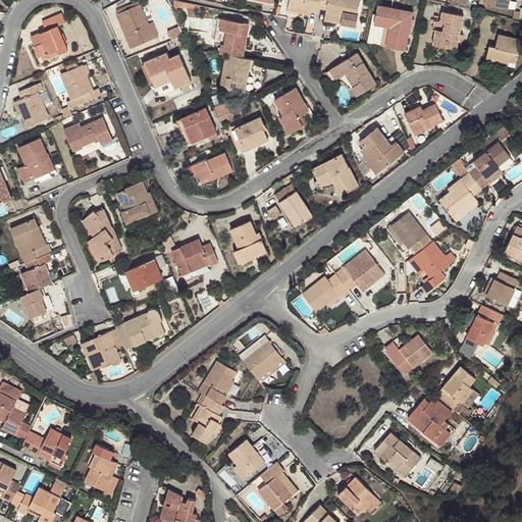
[(289,0),(288,6),(318,11),(319,6),(320,0),(289,0)]
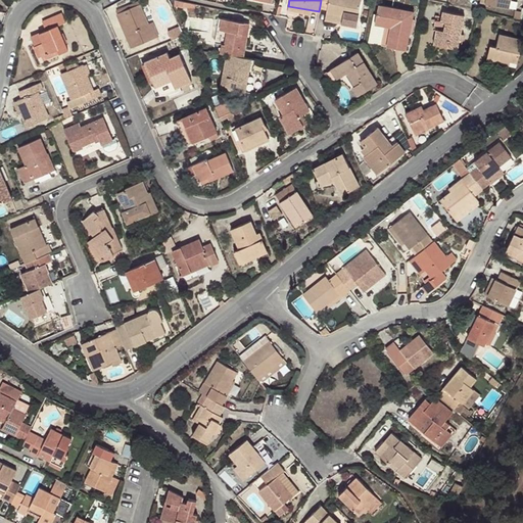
[(321,0),(320,6),(327,8),(326,13),(355,19),(360,0),(321,0)]
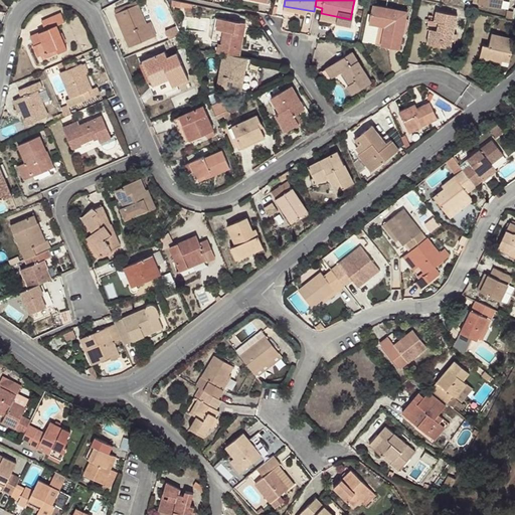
[(479,0),(479,3),(501,8),(502,0),(479,0)]
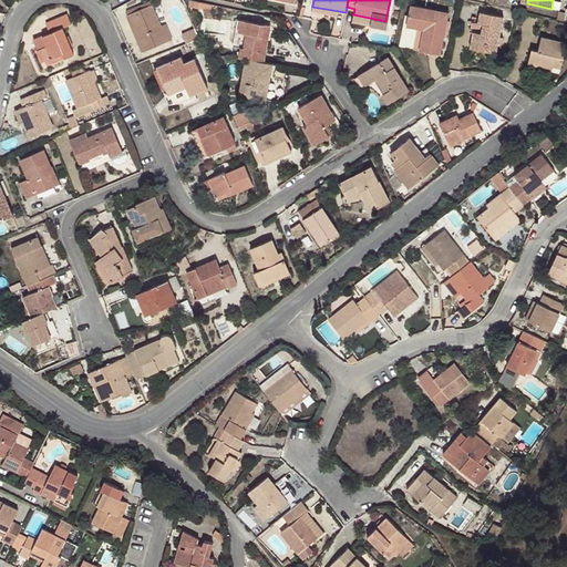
[(125,10),(130,21),(135,20),(138,28),(133,30),(142,52),(166,41),(157,19),(151,3),(144,6),(143,2),(125,10)]
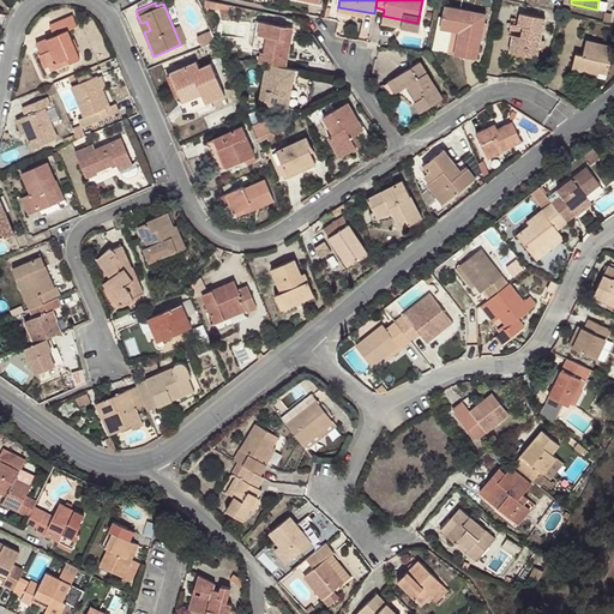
[(444,4),(440,19),(459,24),(453,53),(476,59),(486,12),(444,4)]
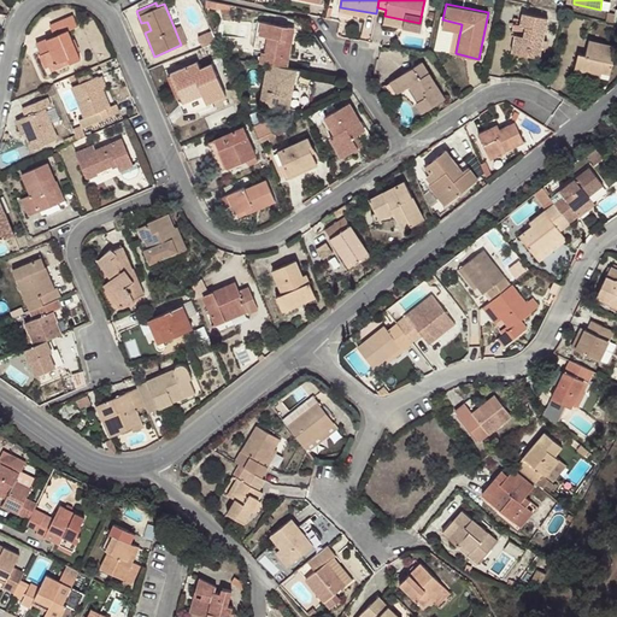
[(547,18),(521,13),(517,24),(524,27),(522,36),(513,34),(510,51),(539,57),(547,18)]
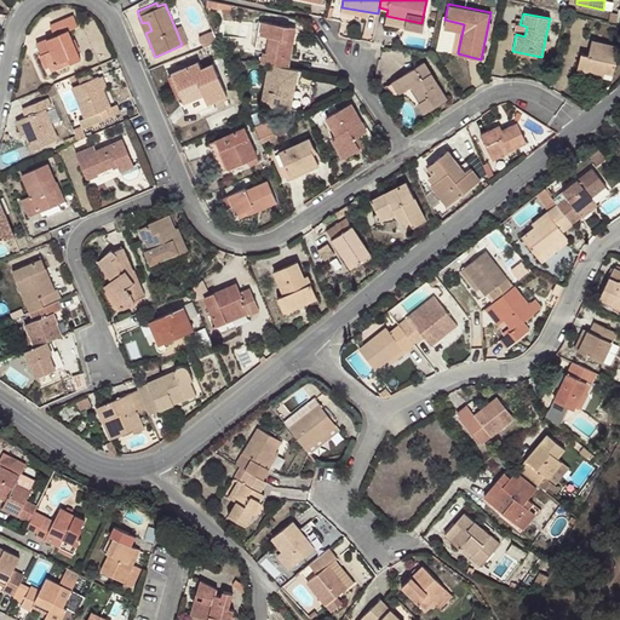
[(35,41),(40,53),(44,52),(49,65),(69,57),(70,63),(81,59),(68,29),(78,26),(73,15),(50,24),(53,33),(35,41)]
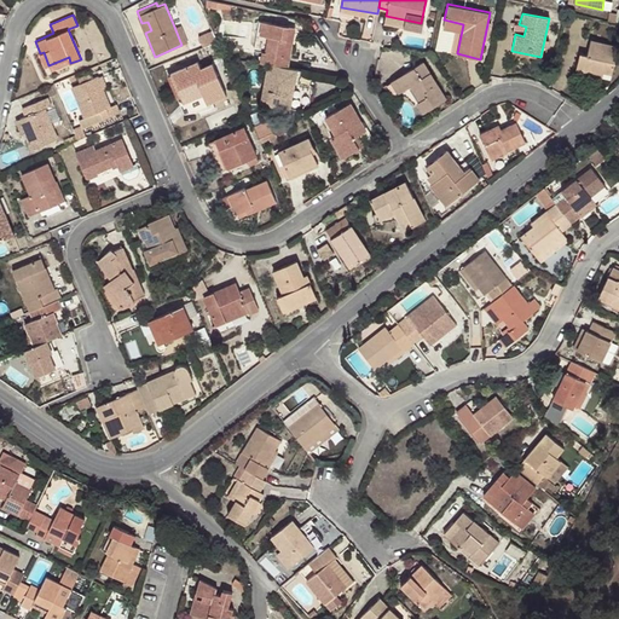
[(420,32),(421,23),(386,16),(383,24),(420,32)]
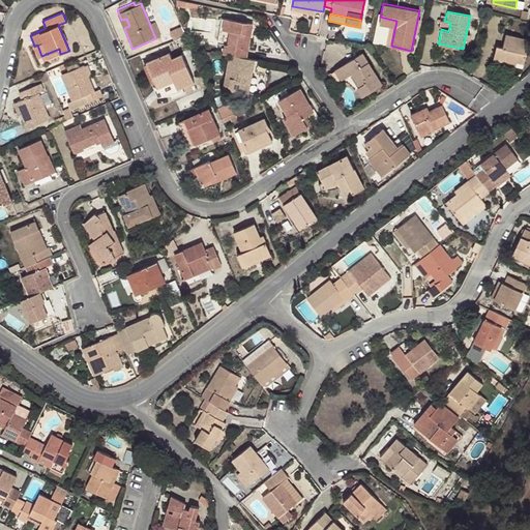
[(152,16),(147,18),(155,38),(162,36),(152,16)]
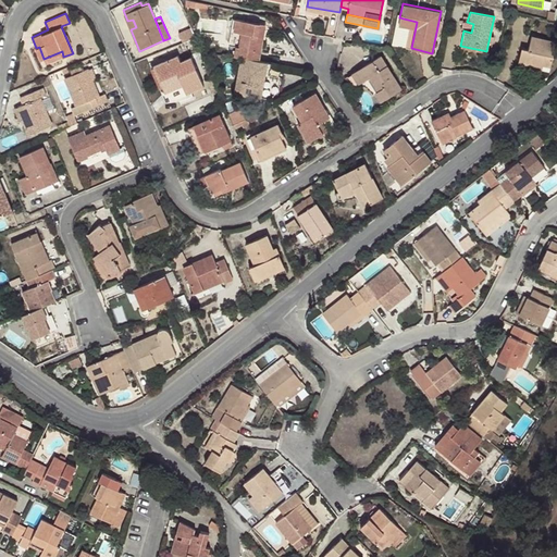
[(417,22),(399,17),(398,25),(399,25),(409,27),(406,44),(405,47),(411,48),(417,22)]
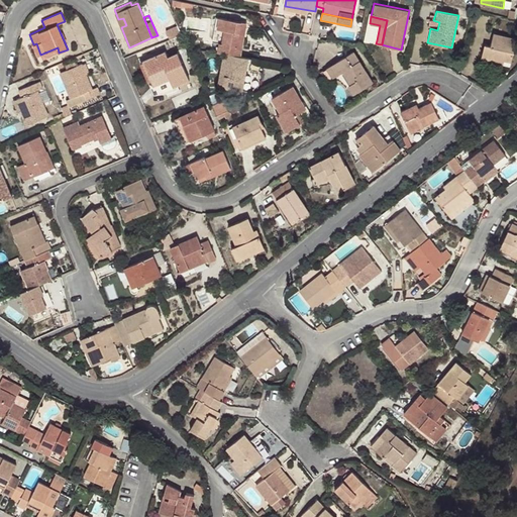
[(219,42),(217,52),(224,53),(240,56),(243,38),(237,36),(240,22),(218,18),(216,29),(223,31),(221,42),(219,42)]
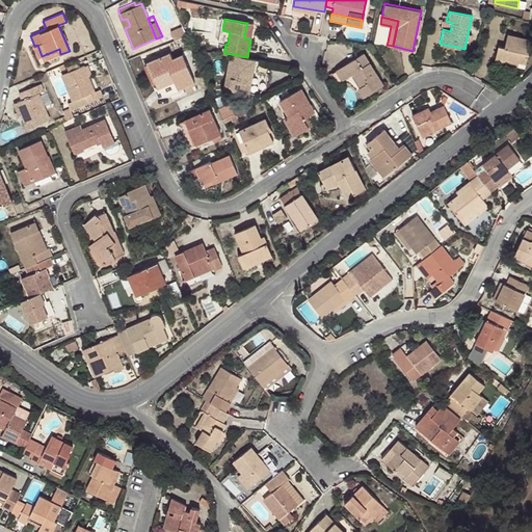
[(254,23),(247,23),(244,37),(250,40),(254,23)]
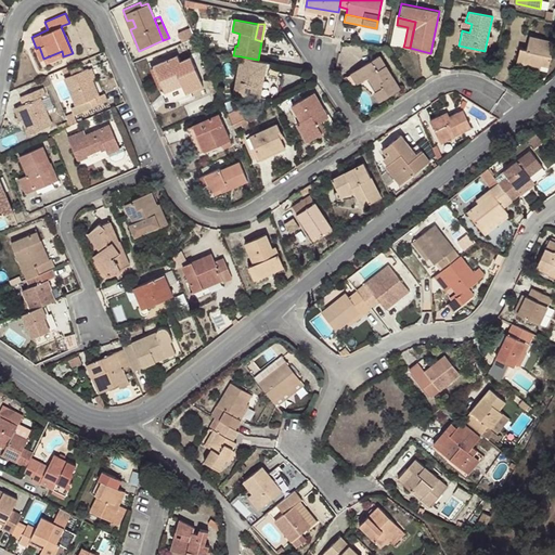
[(515,64),(527,67),(528,62),(541,65),(549,67),(554,41),(529,36),(526,49),(519,47),(515,64)]
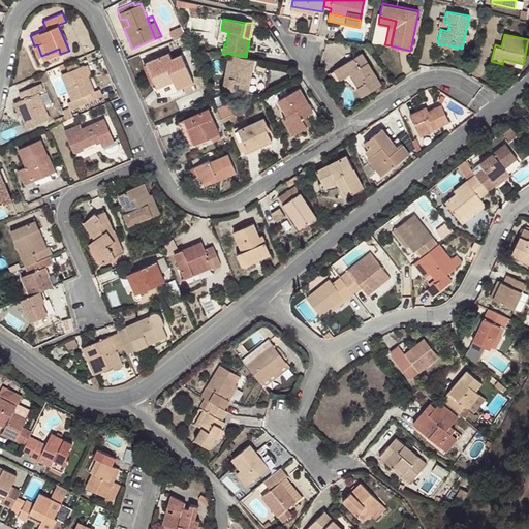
[(59,49),(41,56),(44,61),(60,54),(59,49)]
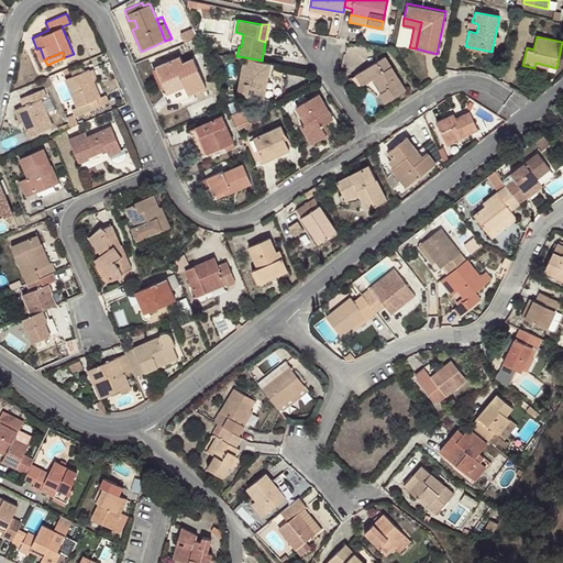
[(184,86),(185,89),(203,81),(192,57),(183,62),(179,55),(155,65),(167,94),(184,86)]
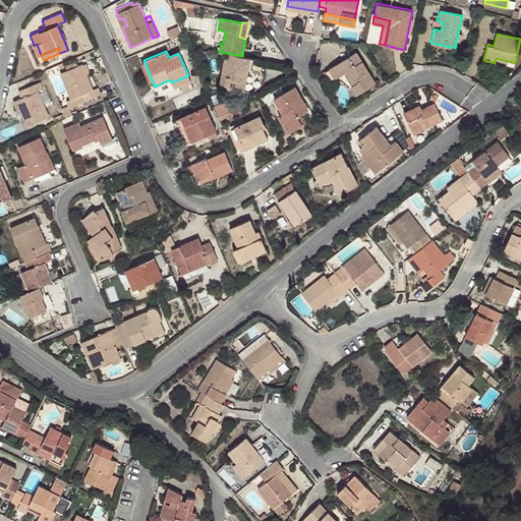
[(355,51),(331,66),(337,76),(344,72),(351,68),(358,80),(352,84),(350,85),(355,95),(374,82),(355,51)]
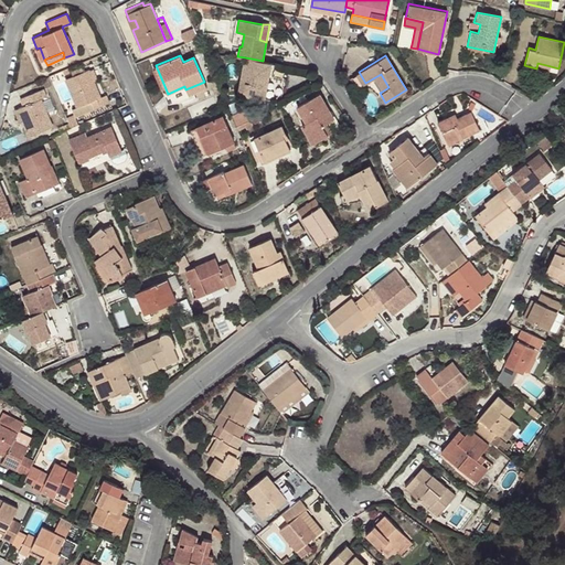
[(263,98),(270,62),(263,61),(245,57),(238,95),(263,98)]
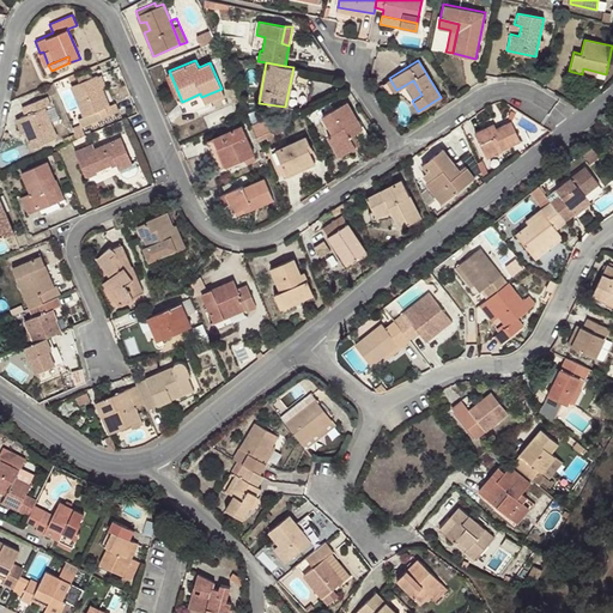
[(79,80),(72,84),(84,116),(78,119),(82,127),(97,121),(120,110),(116,102),(110,104),(103,87),(98,76),(98,74),(97,73),(91,77),(79,80)]
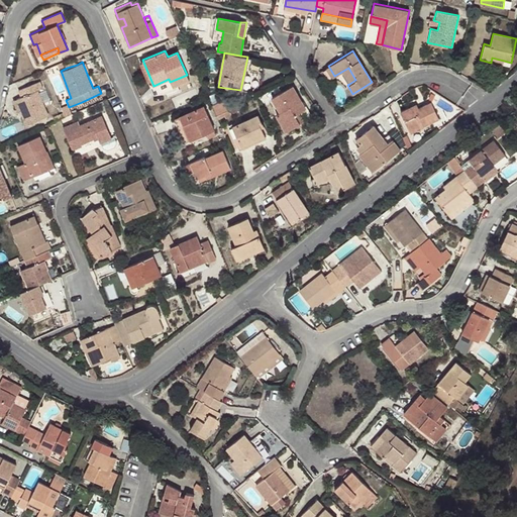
[(334,76),(328,66),(325,68),(331,78),(334,76)]
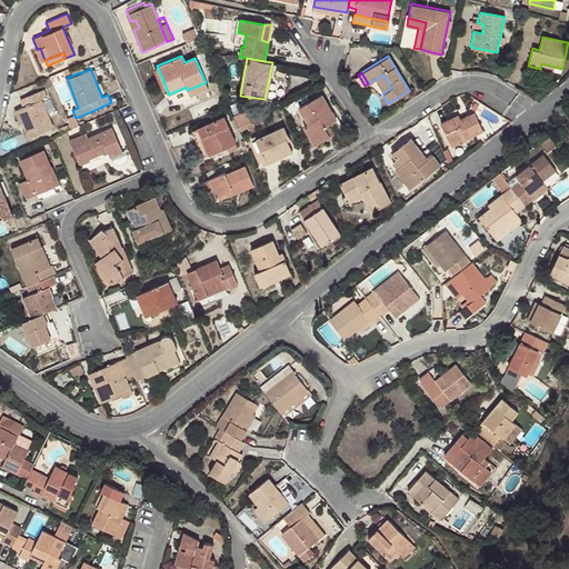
[(376,79),(385,92),(391,88),(383,75),(376,79)]
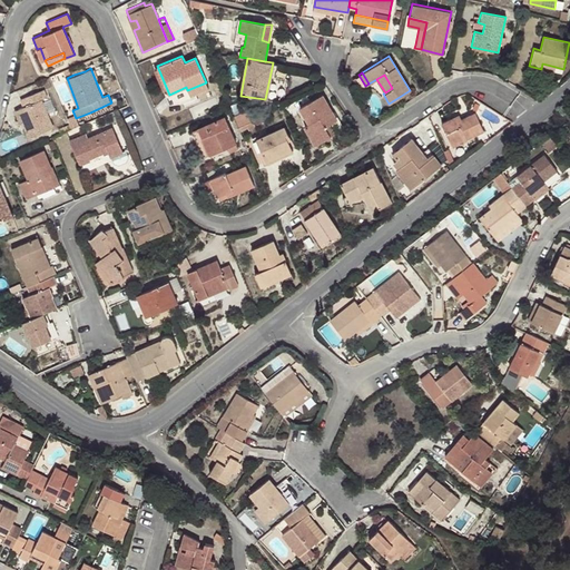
[(187,90),(189,95),(190,96),(208,87),(206,82),(187,90)]
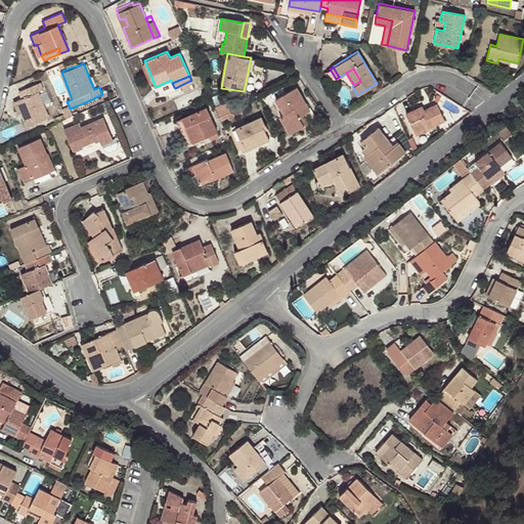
[(156,87),(157,89),(172,83),(171,80),(156,87)]
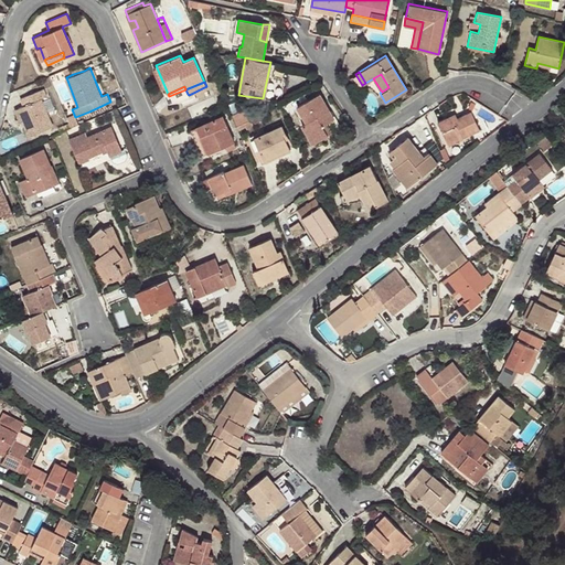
[(22,106),(18,108),(23,123),(29,136),(52,127),(41,98),(46,96),(44,88),(20,99),(22,106)]
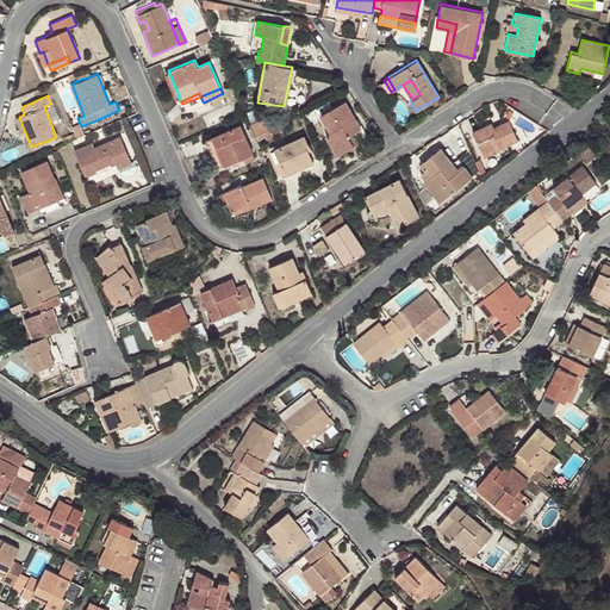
[(200,97),(182,104),(185,109),(203,101),(200,97)]
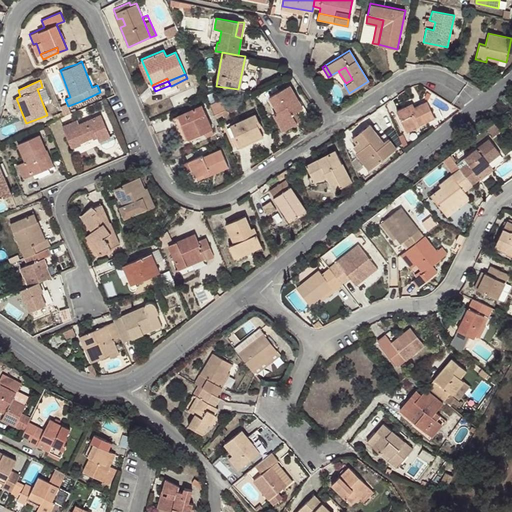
[(307,115),(290,84),(268,96),(276,110),(273,113),(282,130),(307,115)]
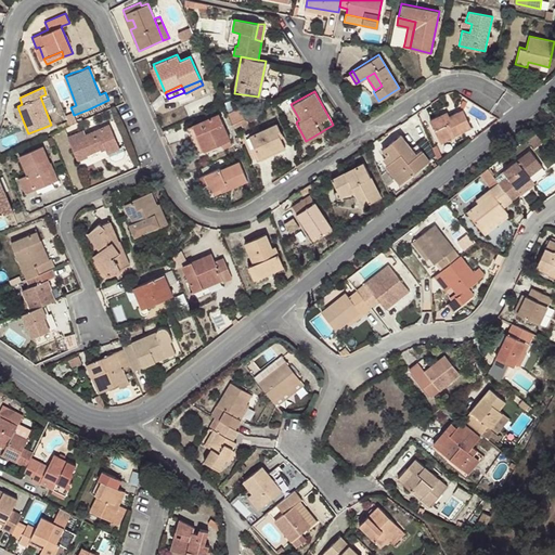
[(23,120),(17,106),(13,108),(17,121),(23,120)]
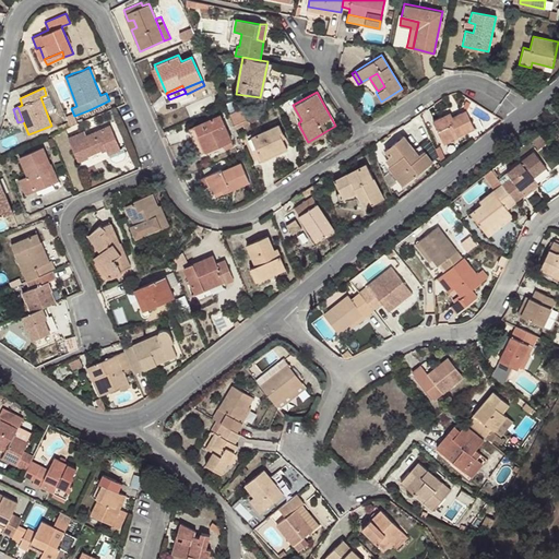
[(232,113),(237,128),(248,123),(242,109),(232,113)]
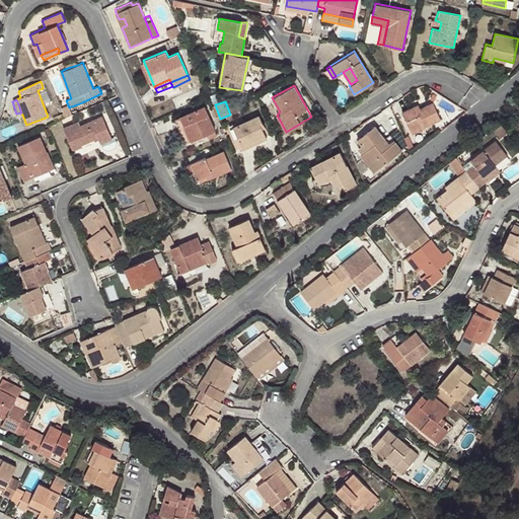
[(417,109),(415,105),(402,112),(412,131),(425,124),(426,127),(441,120),(432,101),(420,107),(417,109)]
